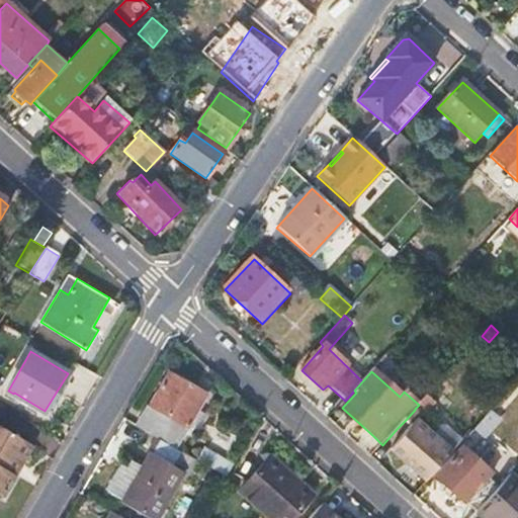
[(166,374),(137,430),(158,441),(177,451),(206,397),(166,374)]
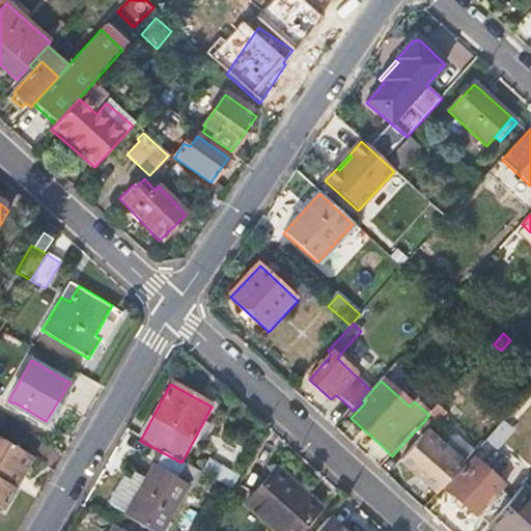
[(429,415),(425,419),(435,428),(448,415),(438,406),(429,415)]
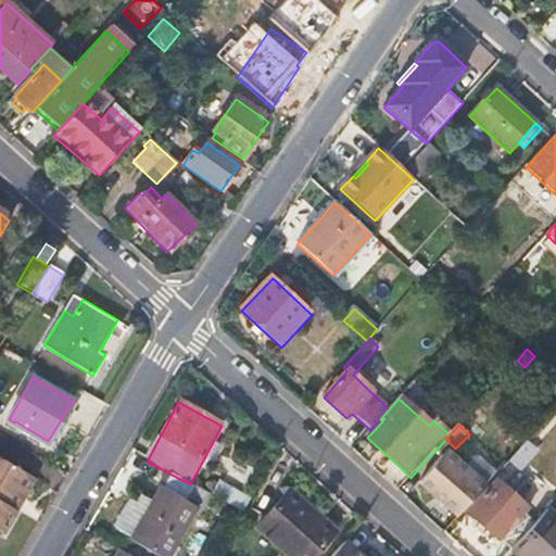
[(419,483),(457,517),(481,491),(485,487),(450,454),(455,449),(445,439),(445,440),(436,451),(443,457),(419,483)]
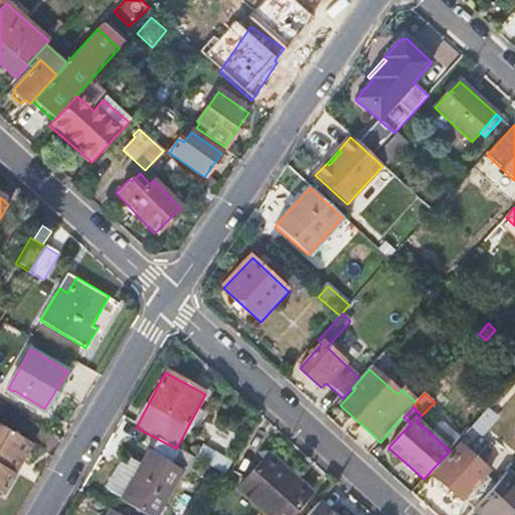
[(486,410),(463,436),(472,444),(494,418),(486,410)]
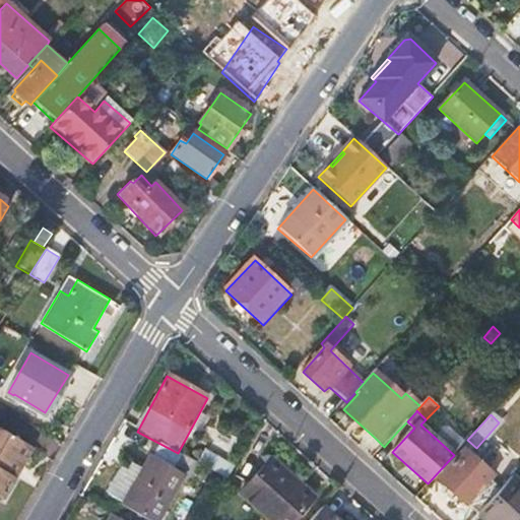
[(0,424),(0,494),(4,497),(35,445),(0,424)]
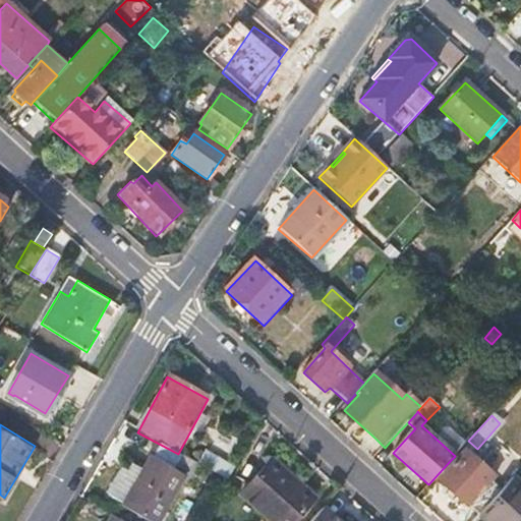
[(151,458),(174,471),(182,457),(178,454),(159,444),(151,458)]
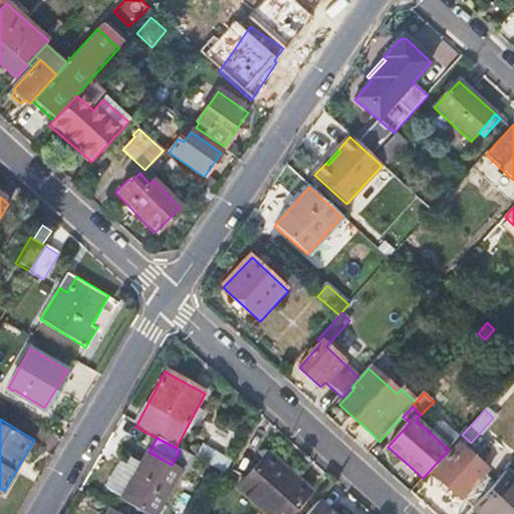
[(431,474),(460,499),(462,498),(472,507),(493,484),(483,474),(491,466),(476,453),(472,457),(458,444),(431,474)]
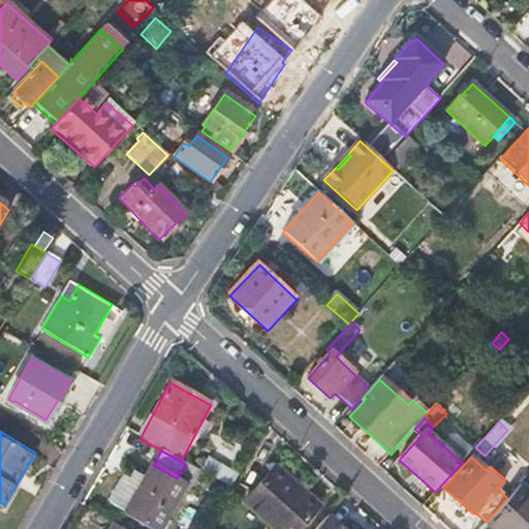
[(121,483),(109,505),(125,515),(124,517),(147,528),(159,528),(185,484),(177,478),(153,465),(145,479),(138,476),(132,489),(121,483)]
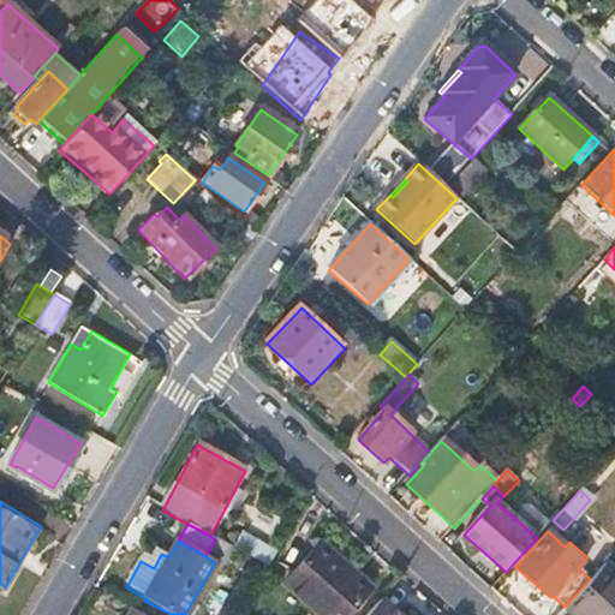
[(320,543),(286,581),(321,614),(346,614),(370,589),(320,543)]
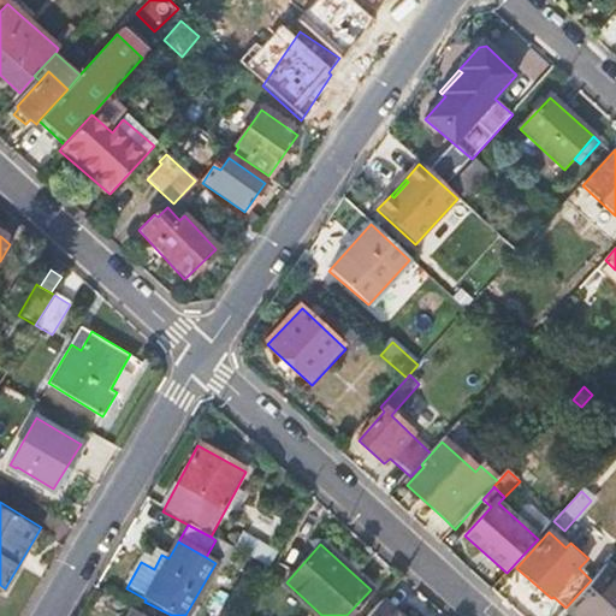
[(591,580),(566,608),(564,610),(570,615),(615,615),(615,574),(605,564),(591,580)]
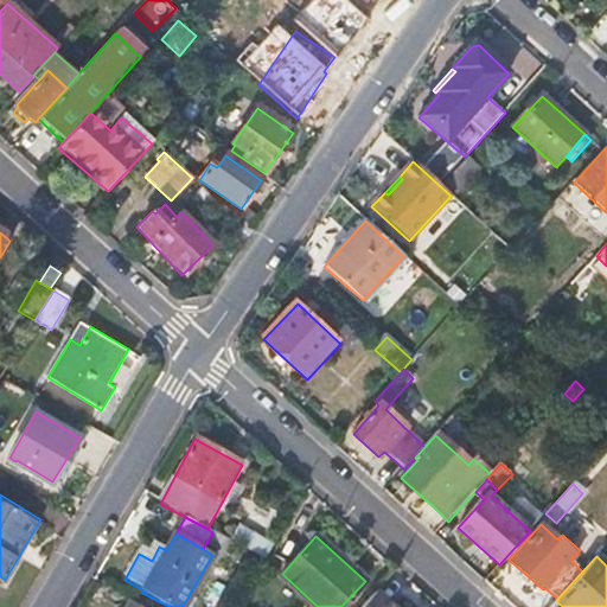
[(393,606),(376,592),(369,600),(362,606),(393,606)]
